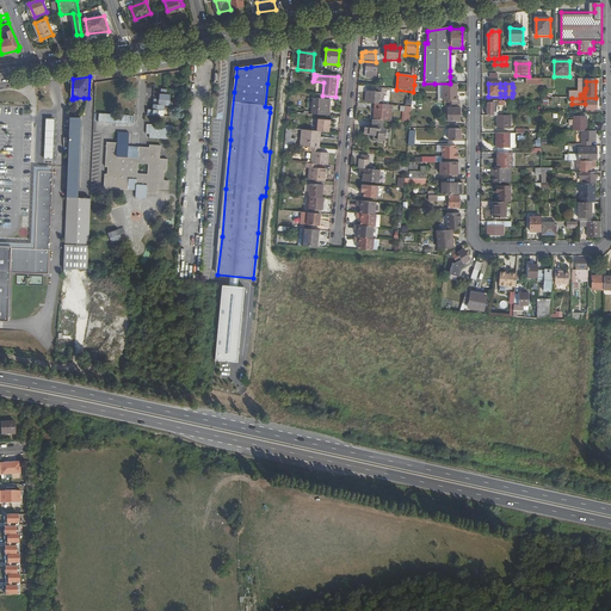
[(450,85),(443,85),(443,102),(451,102),(458,102),(458,97),(456,97),(457,85),(450,85)]
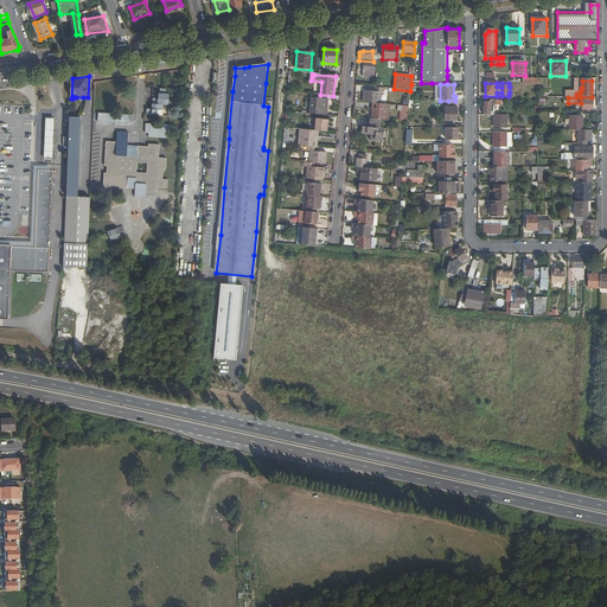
[(384,94),(385,89),(374,88),(374,93),(364,91),(364,103),(372,104),(379,104),(381,93),(384,94)]
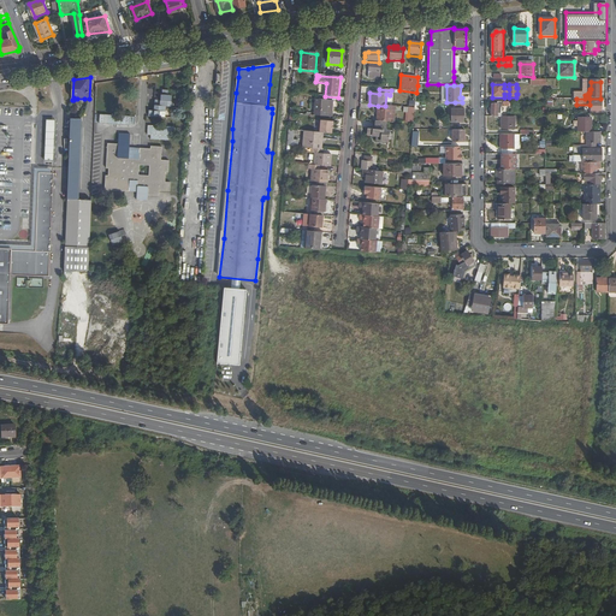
[(154,117),(159,118),(166,118),(167,107),(172,108),(173,96),(170,96),(170,92),(164,92),(164,96),(161,96),(161,101),(157,101),(155,111),(150,111),(149,117),(154,117)]
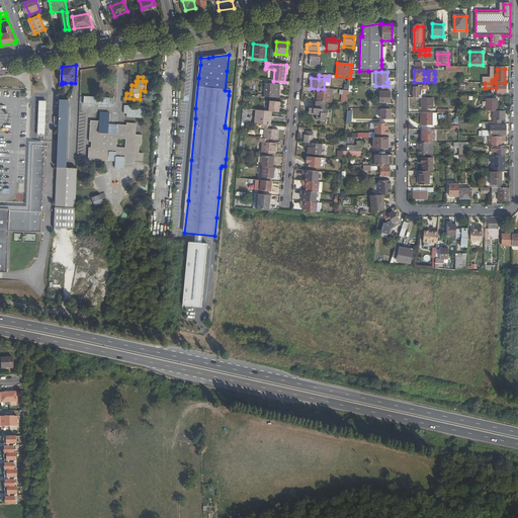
[(266,84),(264,98),(274,99),(275,94),(279,94),(280,86),(275,85),(274,85),(266,84)]
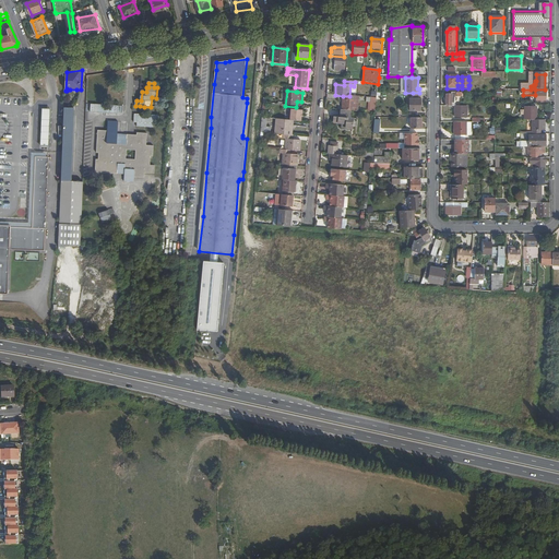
[(547,92),(537,92),(537,103),(547,103),(547,92)]
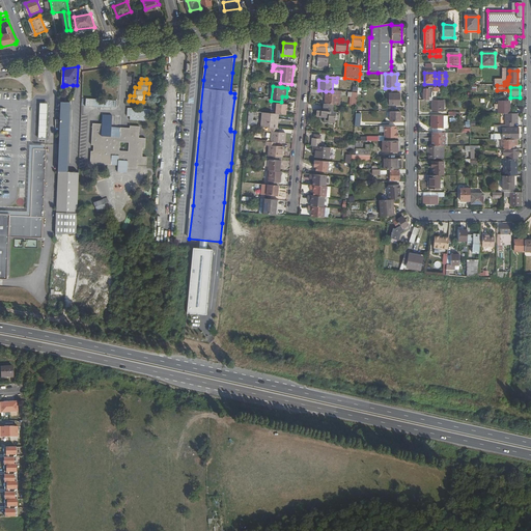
[(439,88),(429,88),(429,90),(422,89),(421,102),(428,102),(429,92),(439,92),(439,88)]
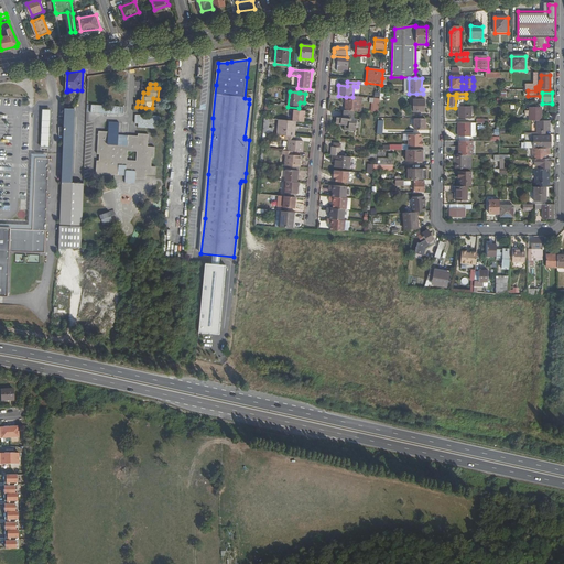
[(372,115),(379,115),(380,100),(370,99),(369,104),(373,105),(372,115)]
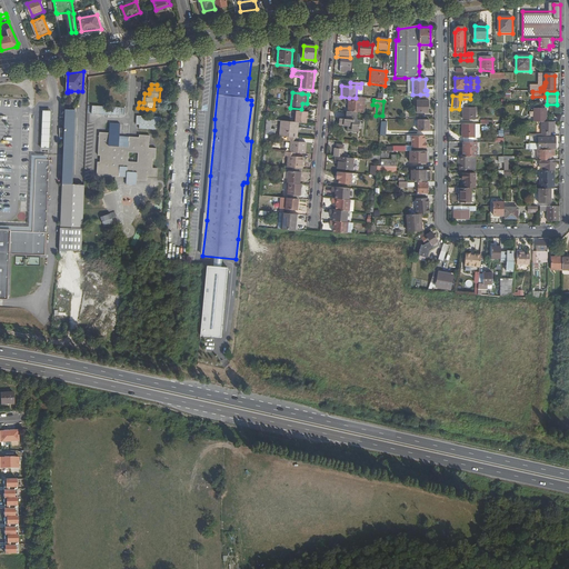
[(349,102),(348,112),(347,112),(347,120),(340,120),(340,127),(347,127),(347,131),(352,132),(358,132),(359,121),(357,121),(357,113),(360,113),(362,103),(349,102)]
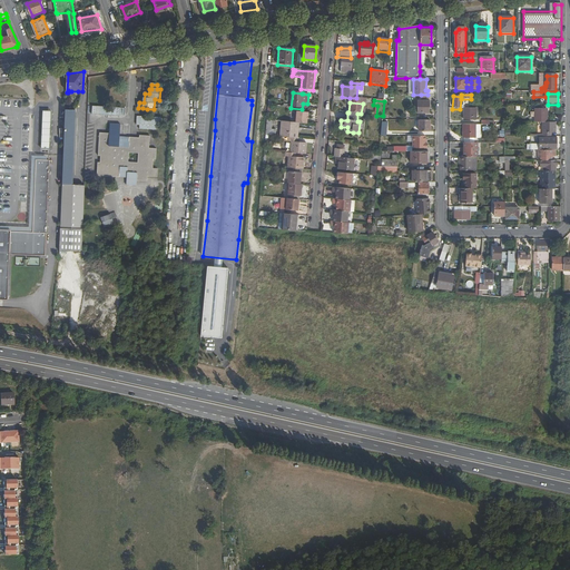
[(76,109),(71,109),(69,109),(66,109),(66,111),(65,140),(64,169),(64,179),(72,179),(74,169),(75,148),(76,125),(76,109)]
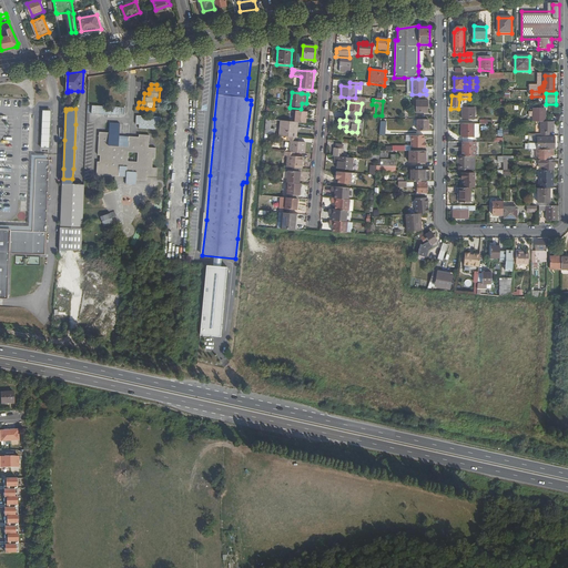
[(475,109),(462,109),(462,121),(475,120),(475,109)]
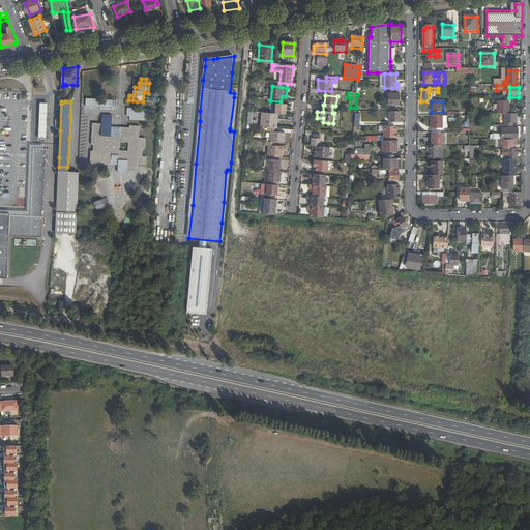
[(505,114),(505,126),(512,126),(512,124),(517,124),(517,114),(508,114),(509,101),(498,101),(497,114),(505,114)]
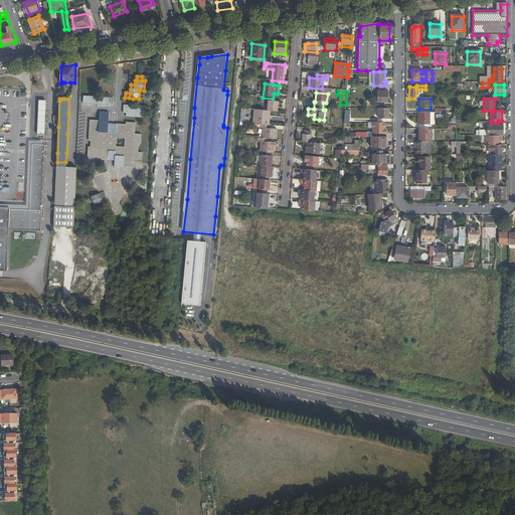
[(253,122),(253,125),(260,125),(260,129),(263,129),(262,139),(259,139),(258,143),(261,143),(261,153),(274,154),(275,144),(268,143),(268,140),(276,140),(277,130),(270,130),(270,126),(269,126),(270,112),(278,113),(279,103),(269,102),(268,112),(254,111),(254,119),(253,122)]
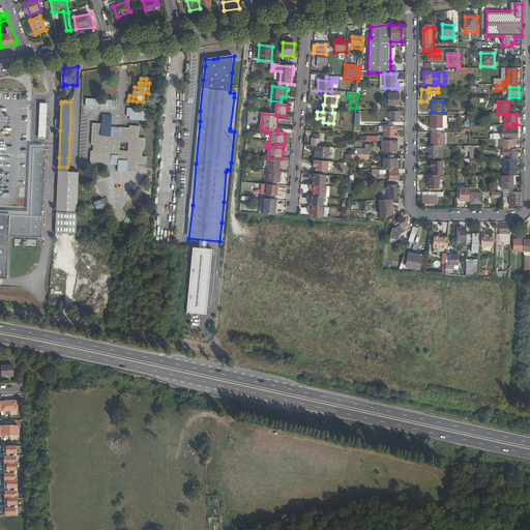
[(126,116),(129,116),(129,120),(146,120),(146,116),(149,116),(149,109),(126,108),(126,116)]
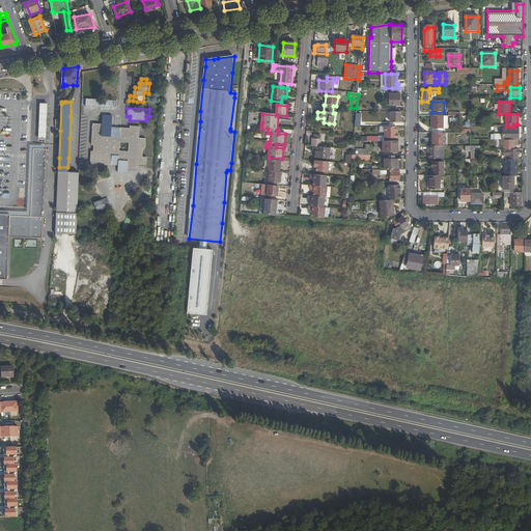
[(249,113),(247,127),(248,127),(257,128),(257,122),(253,122),(254,113),(249,113)]
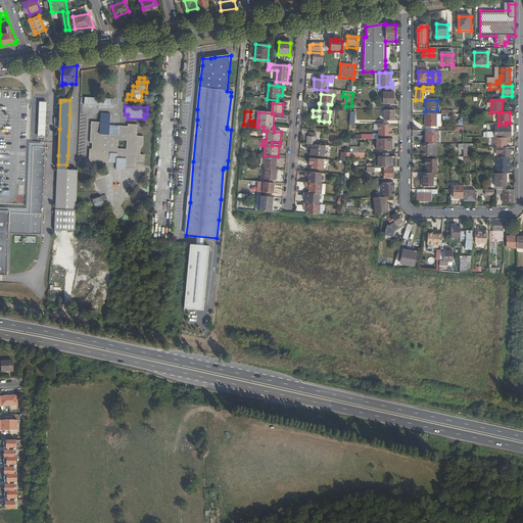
[(395,111),(384,111),(384,121),(395,121),(395,111)]
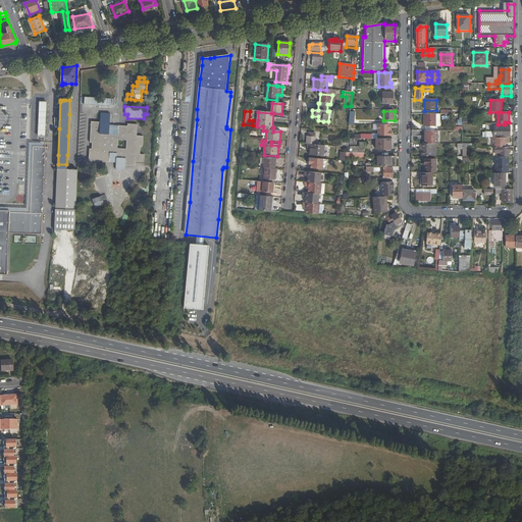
[(435,115),(425,114),(425,127),(435,127),(435,115)]
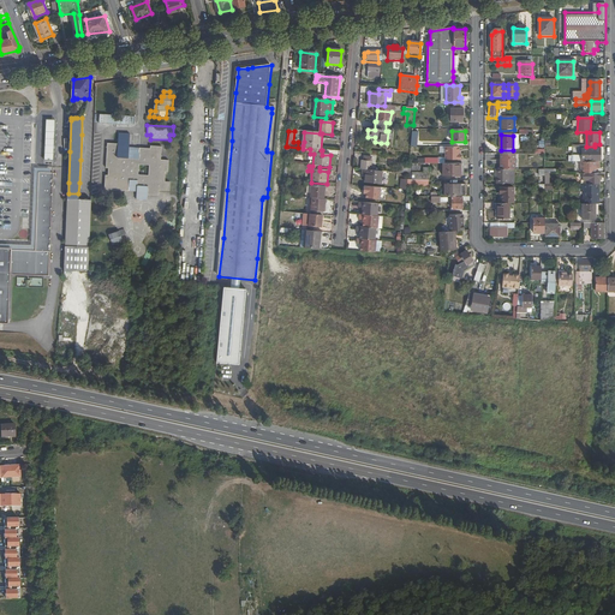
[(130,145),(118,145),(115,145),(107,144),(106,169),(108,169),(108,177),(106,177),(105,191),(123,191),(130,192),(130,190),(138,190),(137,192),(137,201),(143,201),(148,201),(149,196),(160,196),(160,191),(171,192),(171,183),(166,183),(166,173),(169,173),(169,162),(169,161),(168,161),(162,161),(162,148),(150,148),(150,149),(141,149),(141,151),(130,151),(130,148),(130,145)]
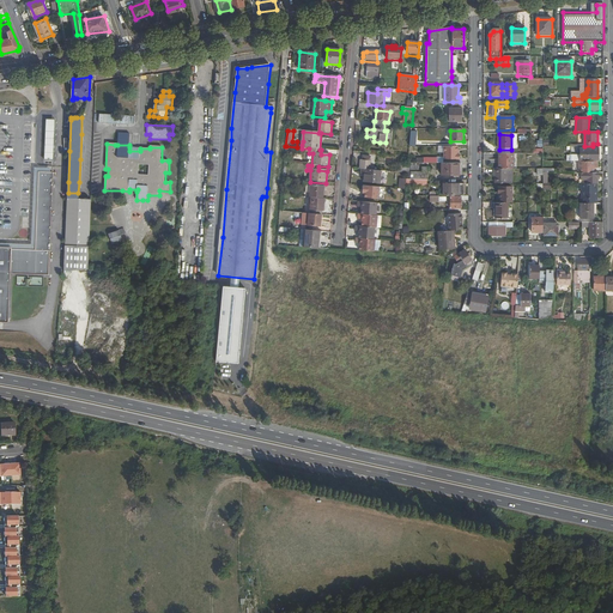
[(457,145),(443,145),(443,157),(443,158),(459,158),(459,150),(457,150),(457,145)]
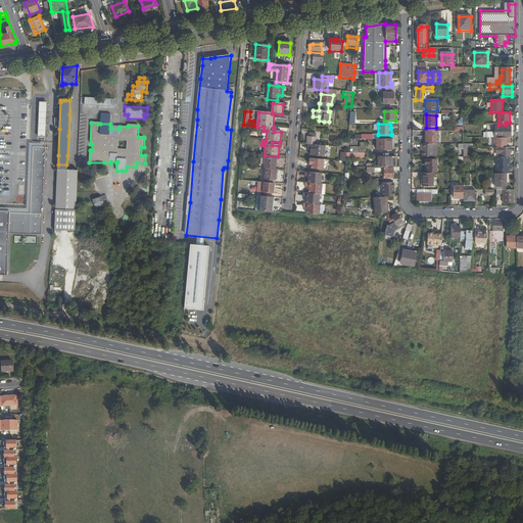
[(511,138),(511,127),(509,128),(505,128),(498,128),(495,128),(495,134),(486,134),(486,138),(494,138),(502,138),(503,138),(511,138)]
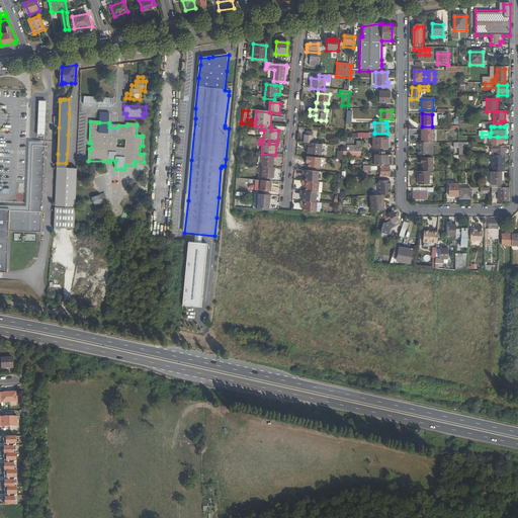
[(304,144),(306,144),(305,148),(309,149),(308,155),(321,156),(321,155),(322,151),(322,145),(312,144),(313,134),(307,133),(307,136),(305,136),(304,144)]
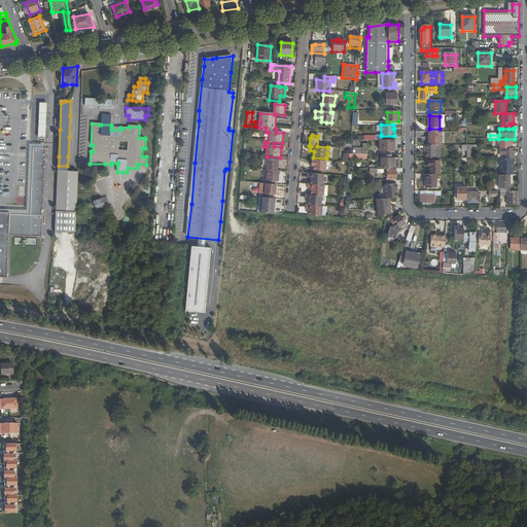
[(395,141),(392,141),(392,139),(382,139),(382,141),(380,141),(380,151),(395,151),(395,141)]
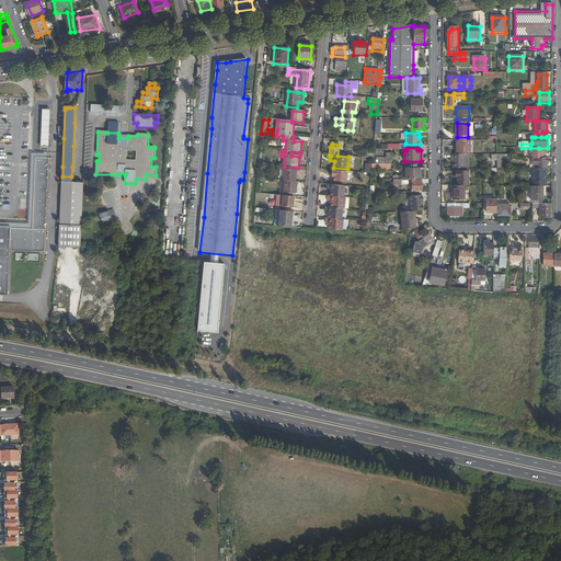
[(531,186),(531,201),(544,201),(544,186),(547,186),(547,163),(548,163),(548,158),(546,158),(544,158),(544,155),(546,155),(547,155),(547,148),(538,148),(530,148),(530,174),(534,174),(533,181),(530,181),(530,186),(531,186)]
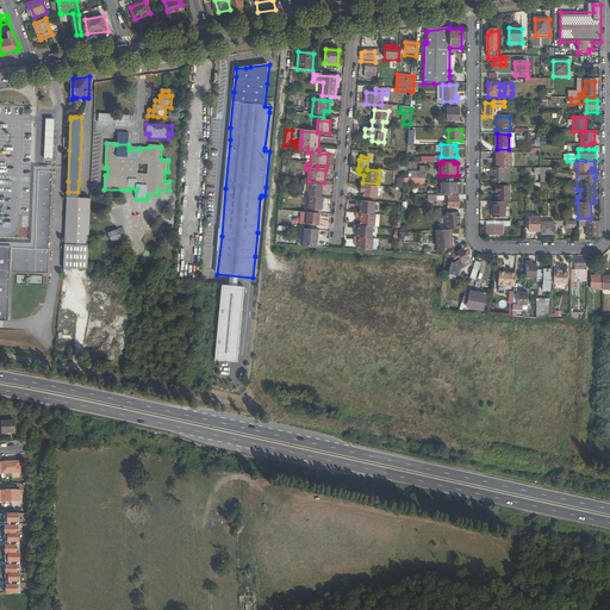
[(405,173),(404,179),(427,180),(427,162),(406,162),(405,173)]
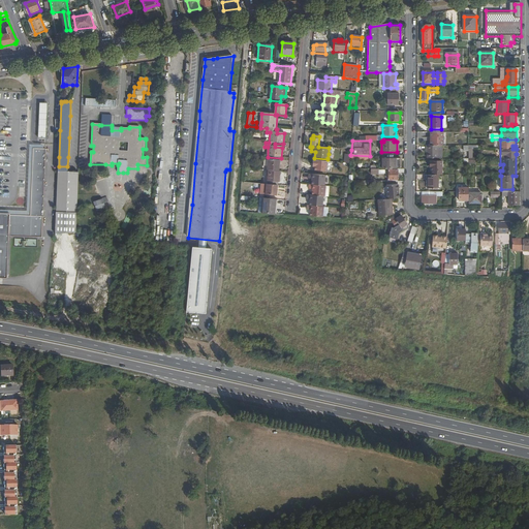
[(437,146),(426,146),(426,150),(428,150),(428,154),(428,159),(437,159),(437,146)]
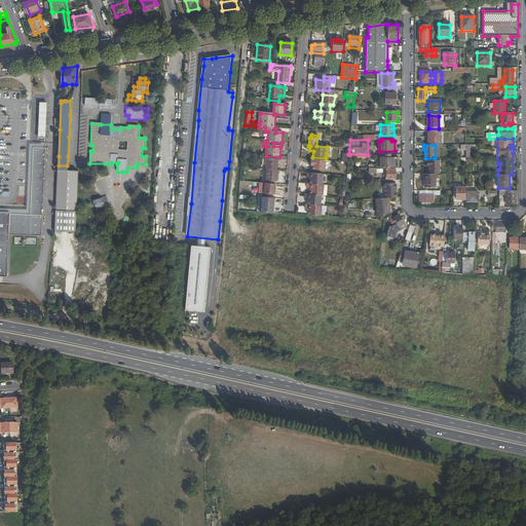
[(0,275),(7,275),(8,234),(42,235),(44,148),(33,147),(30,214),(0,212),(0,275)]
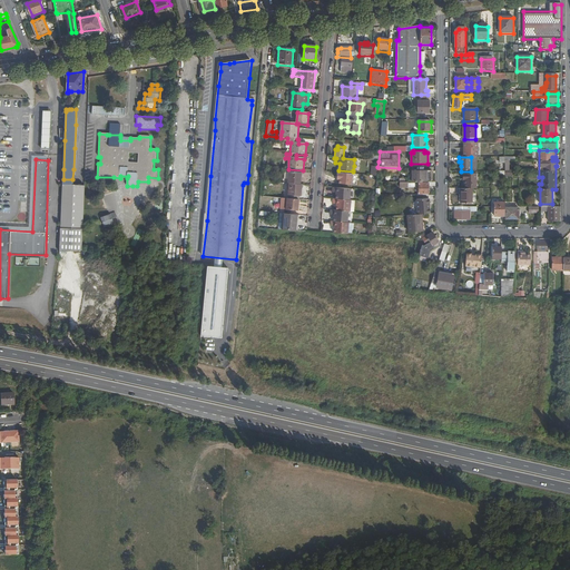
[(413,170),(412,183),(421,183),(421,182),(431,182),(432,170),(413,170)]
